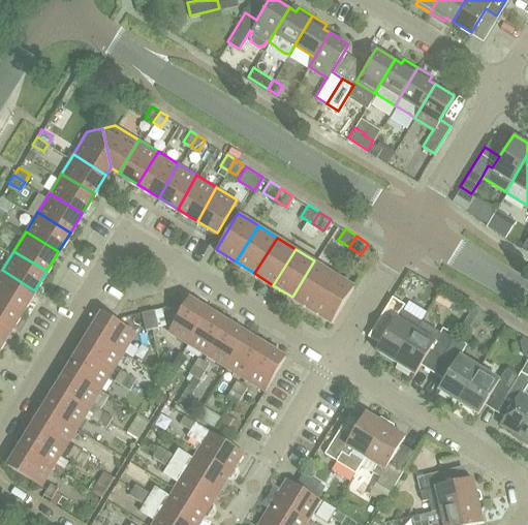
[(334,273),(314,260),(292,297),(311,308),(334,273)]
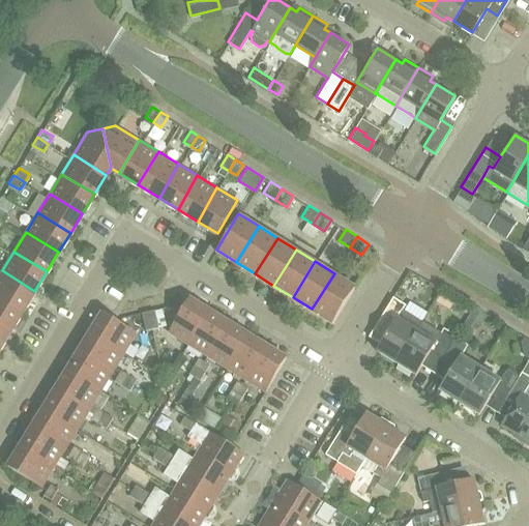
[(0,296),(23,310),(34,291),(2,270),(0,273),(0,296)]
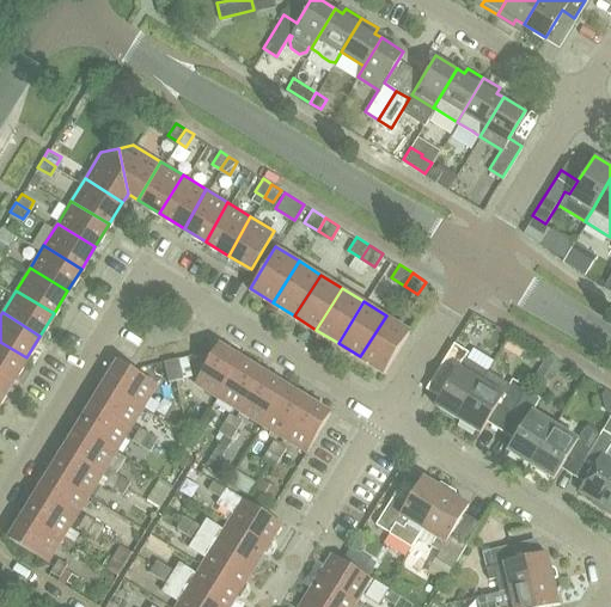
[(386,316),(360,356),(383,372),(409,330),(386,316)]
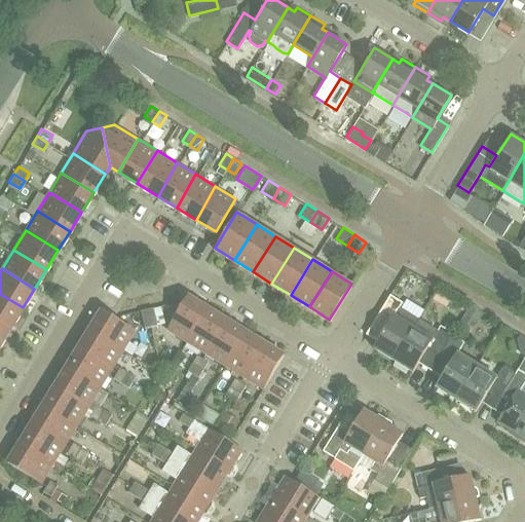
[(389,292),(376,314),(388,322),(373,346),(392,358),(413,325),(418,317),(400,304),(402,300),(389,292)]
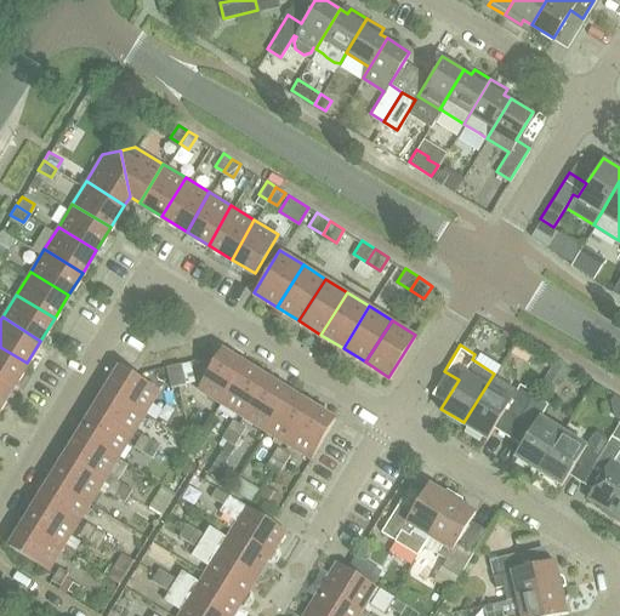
[(0,378),(12,386),(27,363),(0,347),(0,378)]
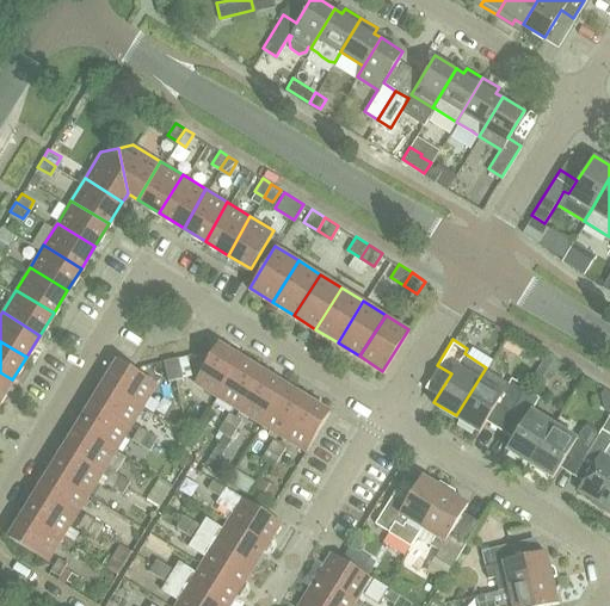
[(195,379),(216,393),(240,354),(217,341),(195,379)]
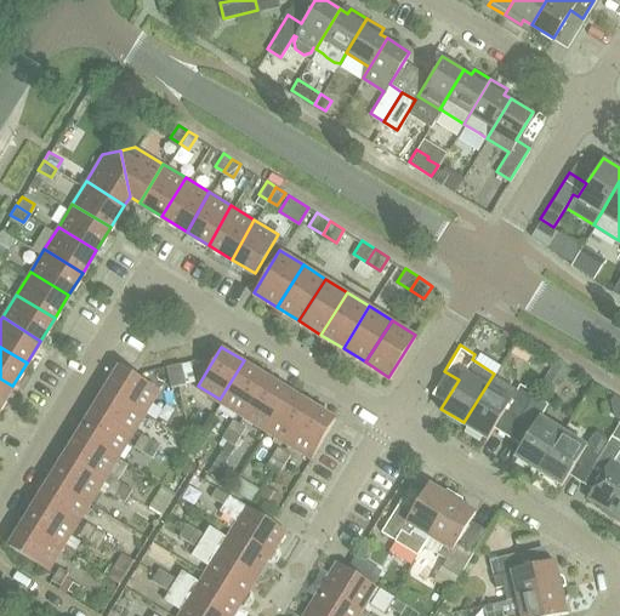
[(555,359),(545,375),(559,383),(568,366),(555,359)]
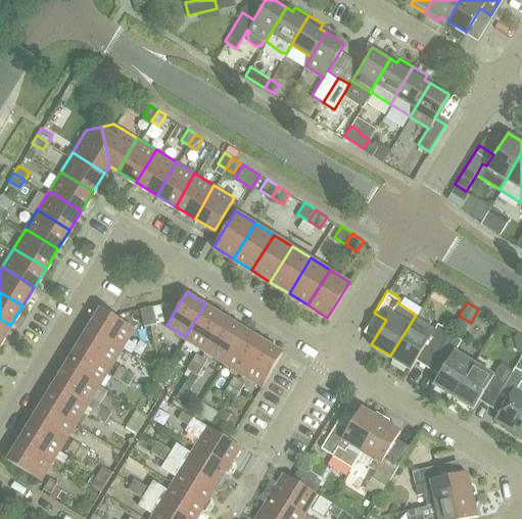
[(154,313),(152,303),(140,307),(142,316),(154,313)]
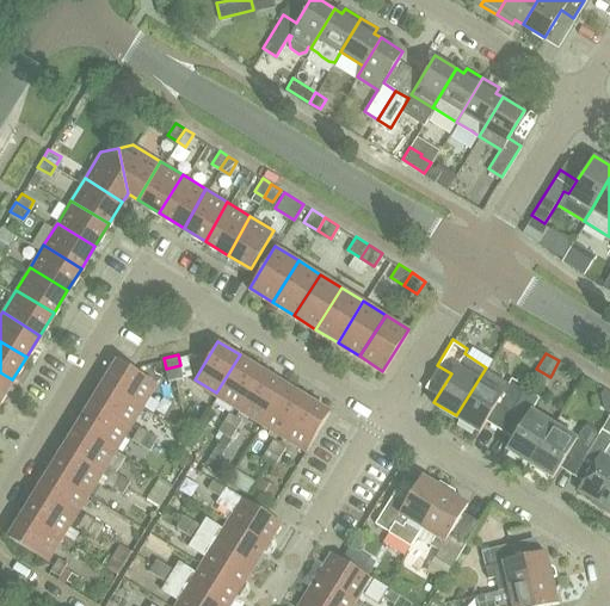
[(239,407),(263,369),(240,354),(216,393),(239,407)]
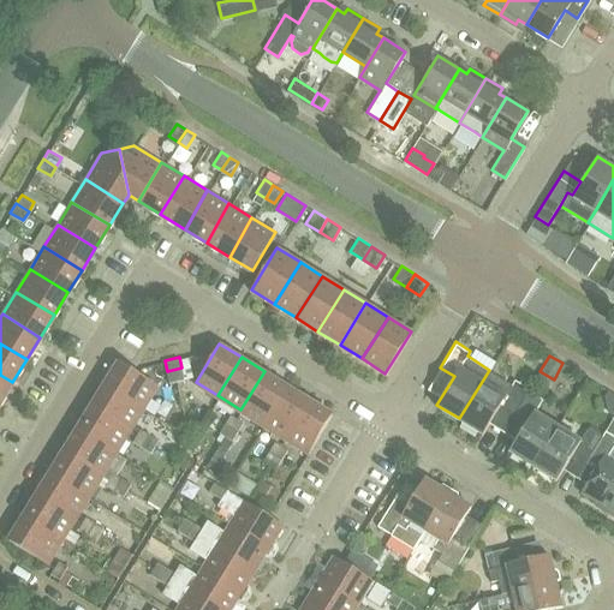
[(118,360),(107,378),(145,402),(156,383),(118,360)]
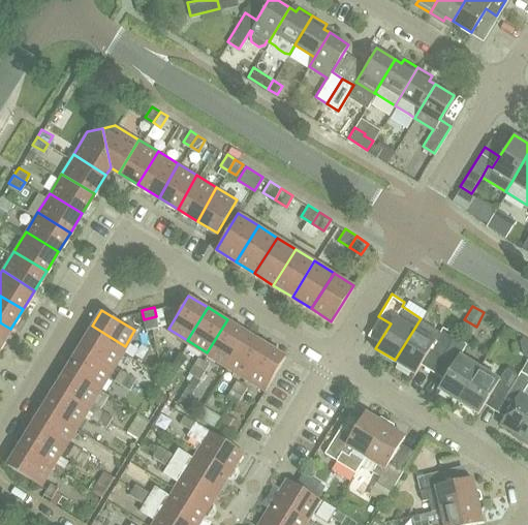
[(156,316),(144,319),(146,329),(158,326),(156,316)]
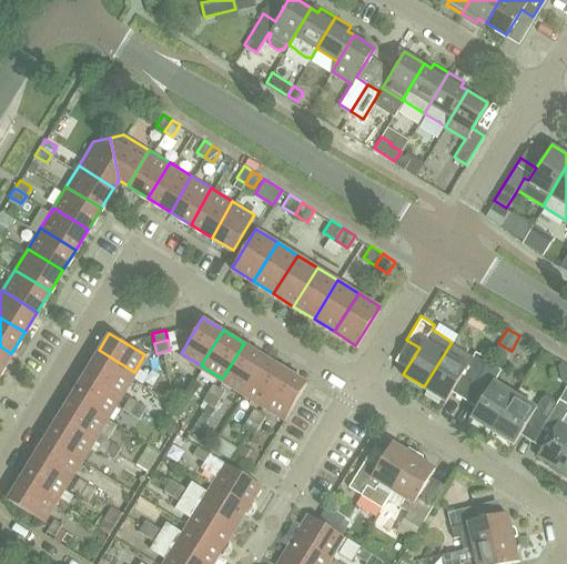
[(222,379),(243,391),(264,355),(244,343),(222,379)]
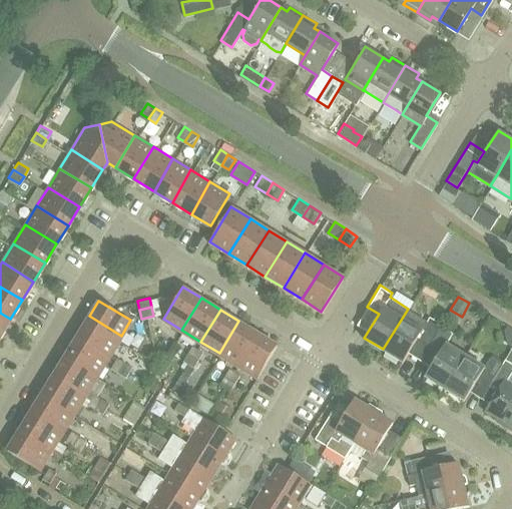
[(0,335),(10,319),(0,313),(0,335)]
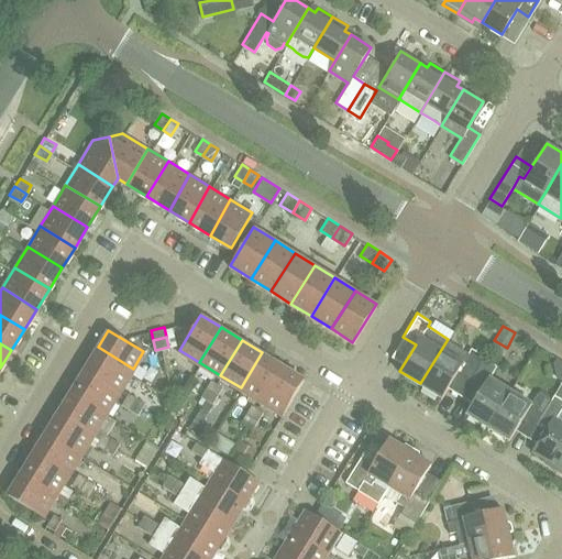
[(120,388),(133,369),(98,347),(85,368),(120,388)]
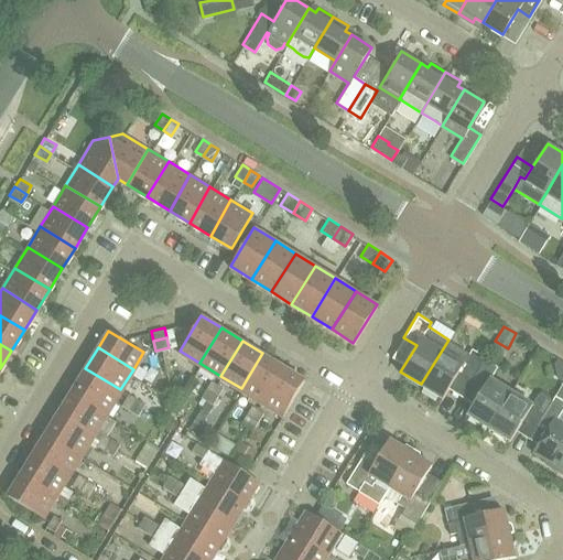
[(471,378),(471,379),(485,357),(485,355),(472,347),(468,353),(463,350),(458,351),(455,356),(443,348),(421,384),(442,397),(457,370),(471,378)]
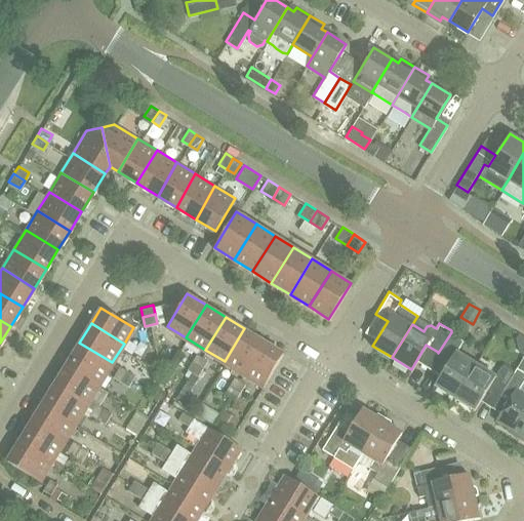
[(225,361),(243,372),(264,341),(244,328),(225,361)]
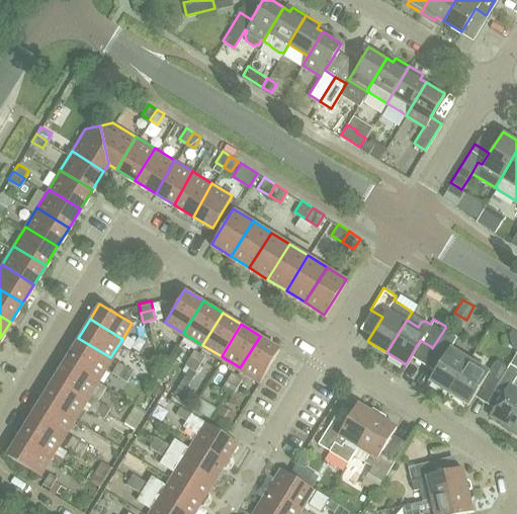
[(456,335),(445,328),(432,348),(443,355),(429,378),(448,391),(468,357),(449,346),(456,335)]
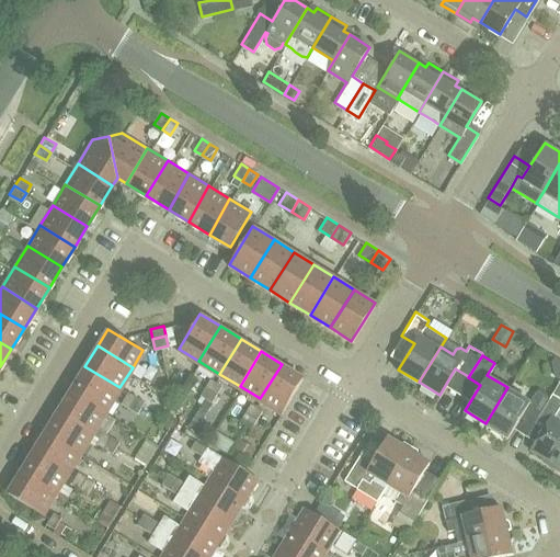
[(260,398),(281,411),(303,377),(282,364),(260,398)]
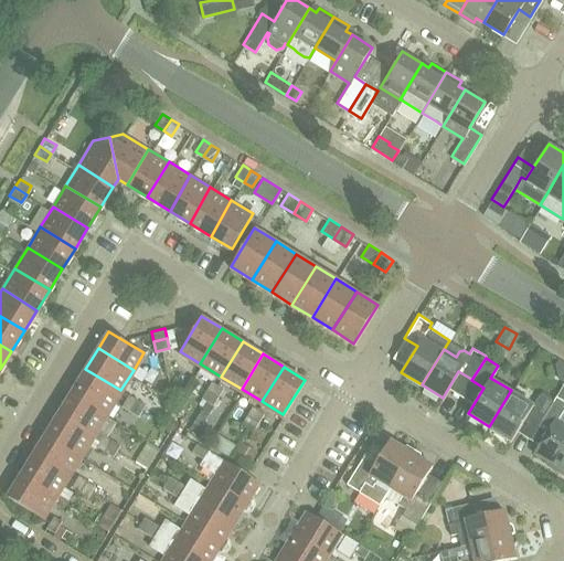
[(120,390),(85,369),(73,389),(108,411),(120,390)]
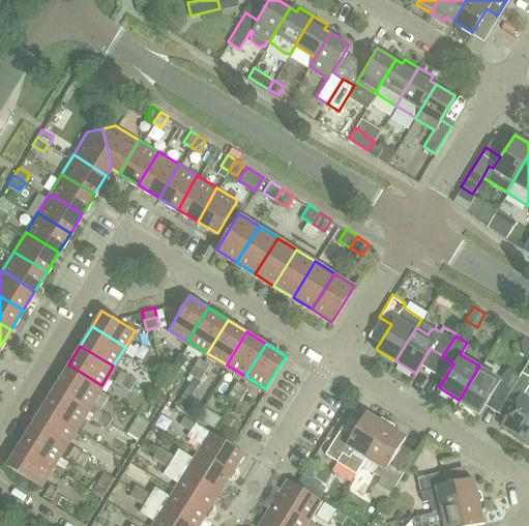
[(198,356),(194,363),(204,371),(209,362),(198,356)]
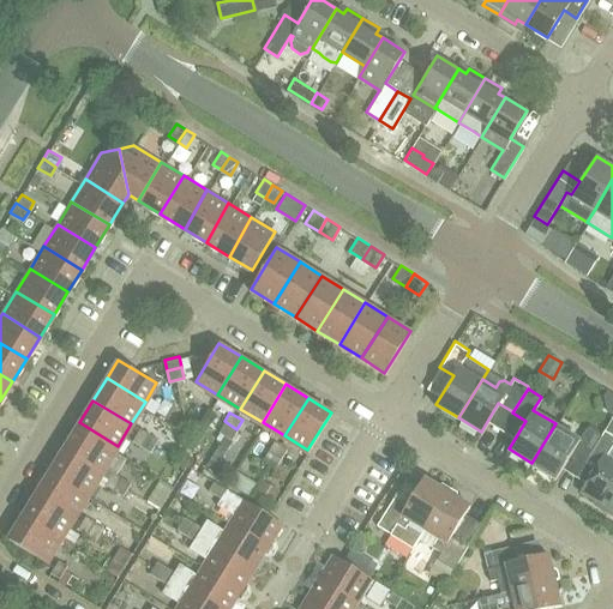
[(612,442),(612,412),(601,433),(589,452),(600,459),(581,489),(595,499),(594,501),(606,508),(612,495),(612,458),(606,454),(612,442)]
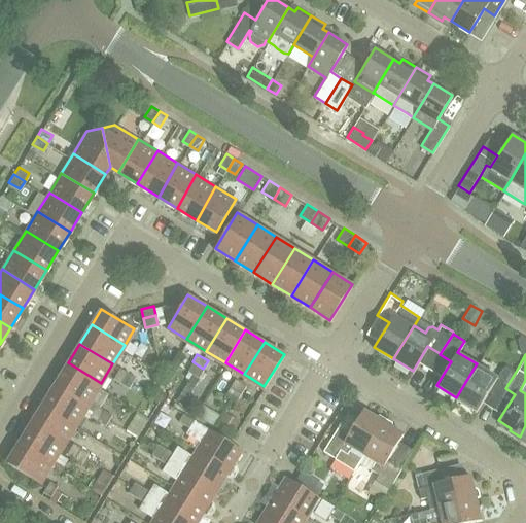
[(199,376),(203,369),(193,361),(187,370),(199,376)]
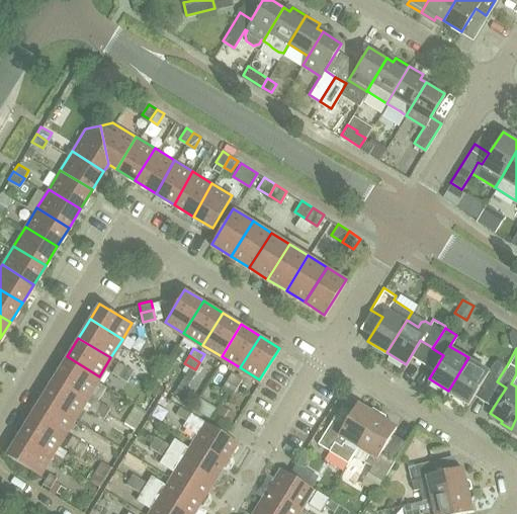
[(67,356),(56,375),(87,396),(99,376),(67,356)]
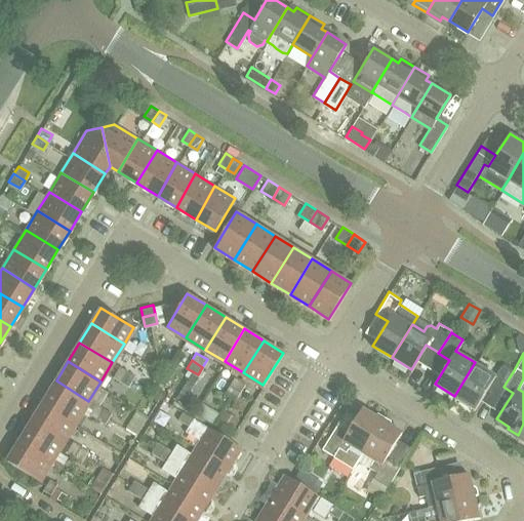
[(500,392),(504,387),(514,370),(501,363),(494,374),(475,362),(454,396),(474,408),(489,385),(500,392)]
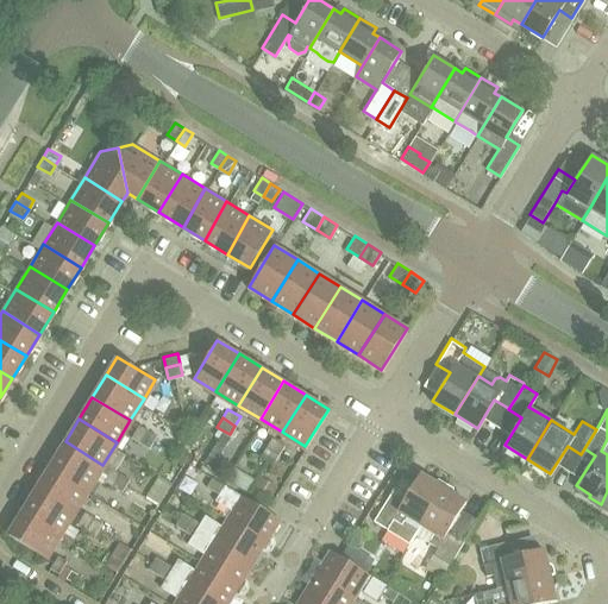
[(148,428),(138,422),(131,435),(139,441),(148,428)]
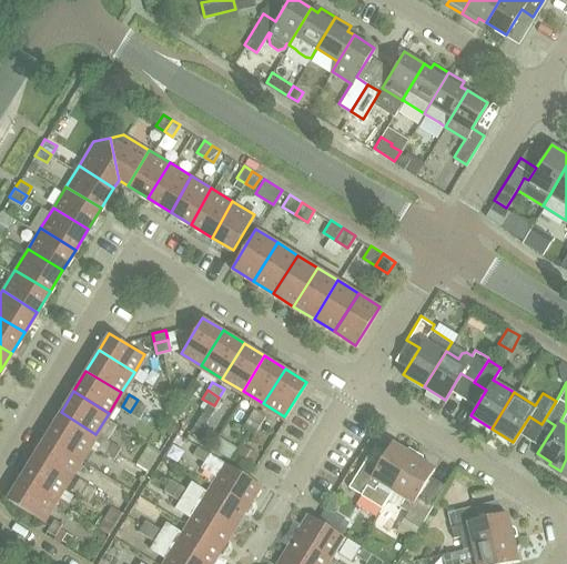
[(130,412),(139,416),(145,405),(138,400),(130,412)]
